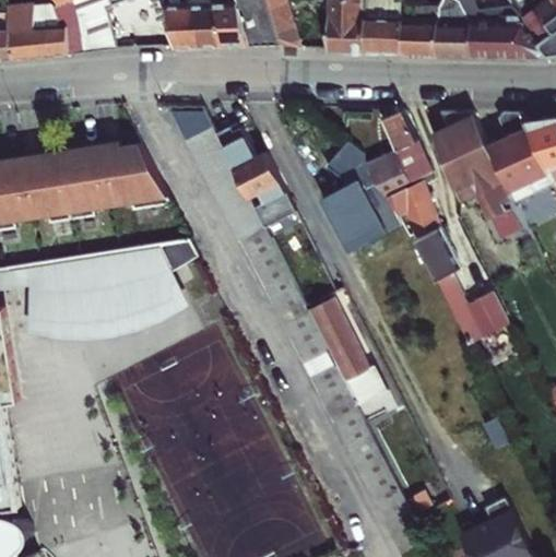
[(54,0),(56,6),(69,0),(72,0),(77,11),(80,21),(82,54),(116,49),(109,8),(125,2),(130,0),(54,0)]
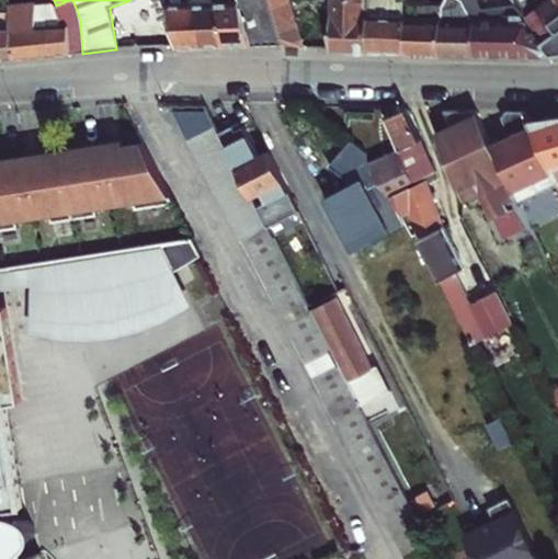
[(161,0),(163,4),(174,46),(174,49),(183,49),(201,49),(186,0),(161,0)]
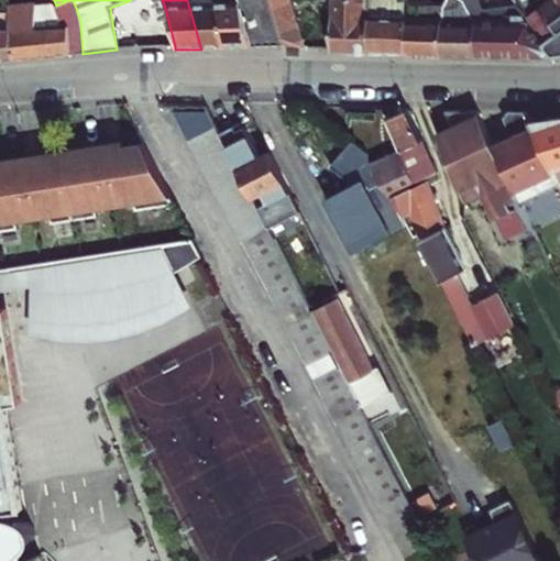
[(224,48),(211,0),(187,0),(201,50),(210,48),(224,48)]
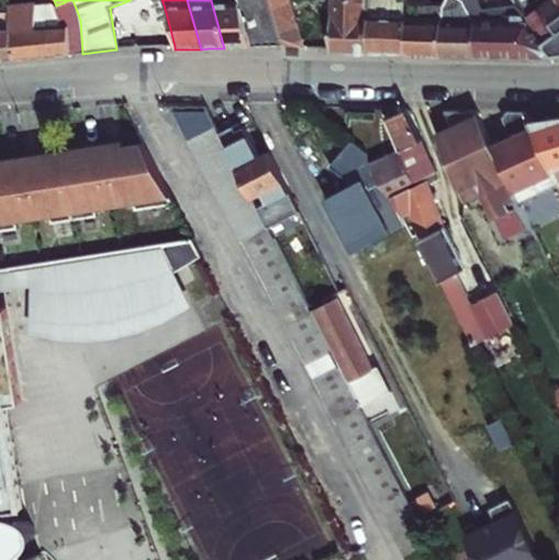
[(238,47),(250,47),(235,0),(211,0),(224,48),(238,47)]
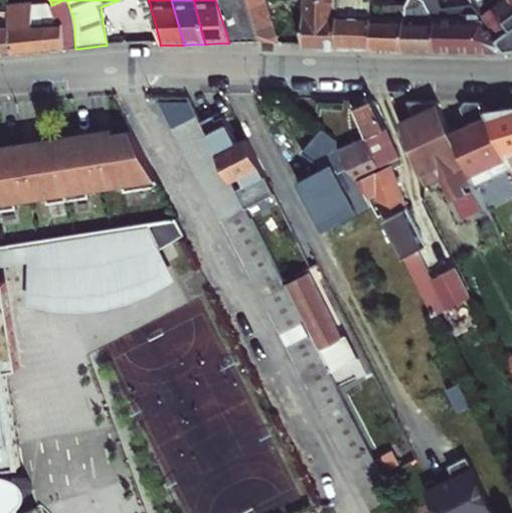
[(215,0),(229,43),(241,43),(257,42),(246,6),(243,0),(215,0)]
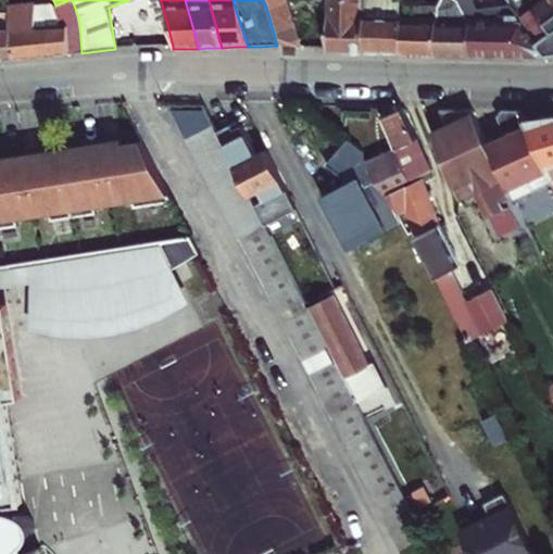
[(343,55),(361,55),(362,0),(323,0),(323,54),(343,55)]
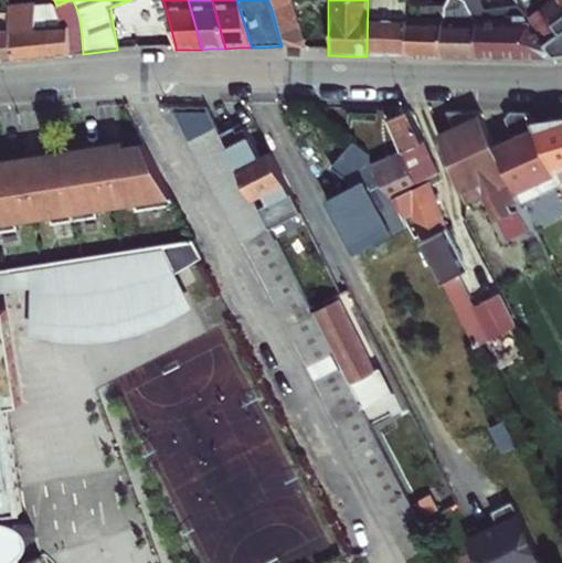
[(401,56),(441,57),(442,9),(419,9),(419,20),(404,20),(402,0),(368,0),(367,56),(401,56)]
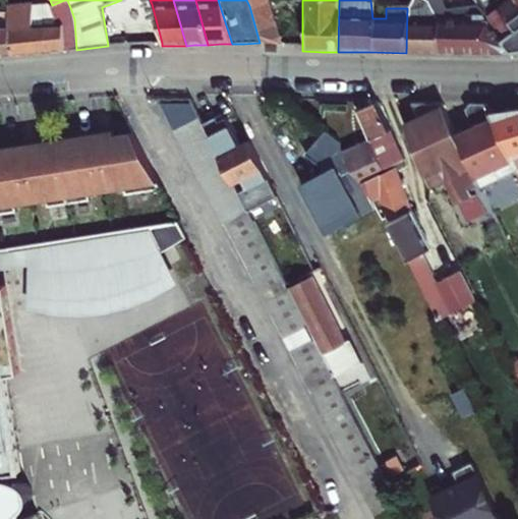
[(421,53),(437,53),(437,18),(426,1),(425,0),(411,0),(407,8),(406,53),(421,53)]
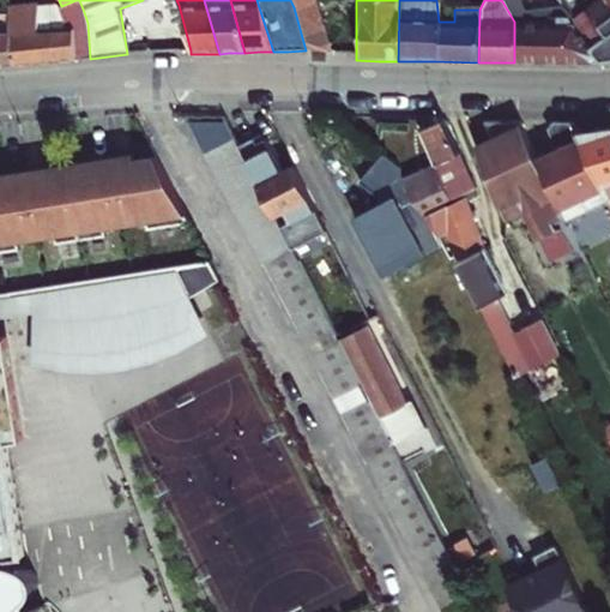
[(596,58),(554,0),(502,0),(502,1),(514,22),(514,63),(548,64),(578,64),(593,60),(596,58)]
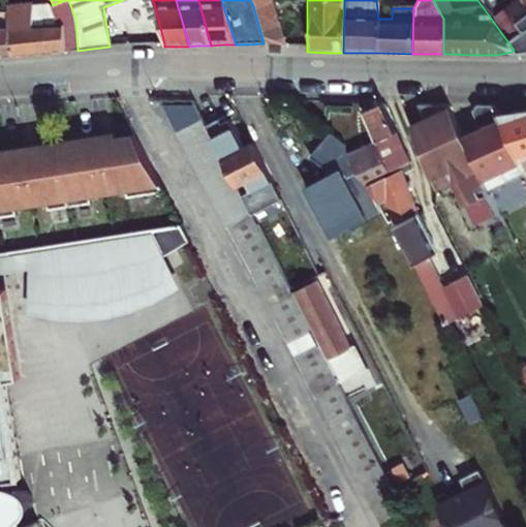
[(525,0),(477,0),(514,50),(517,54),(525,52),(525,0)]
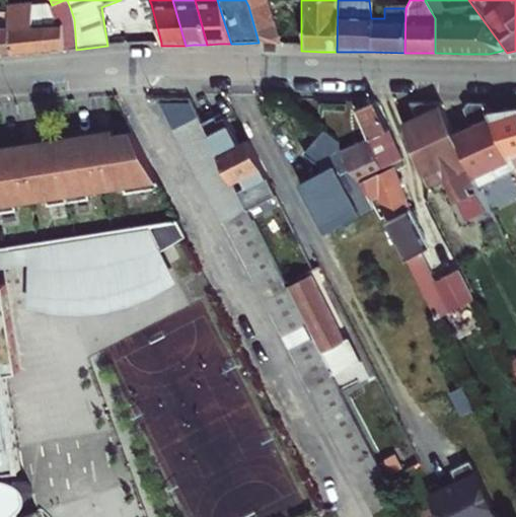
[(279,44),(266,1),(248,6),(259,43),(279,44)]
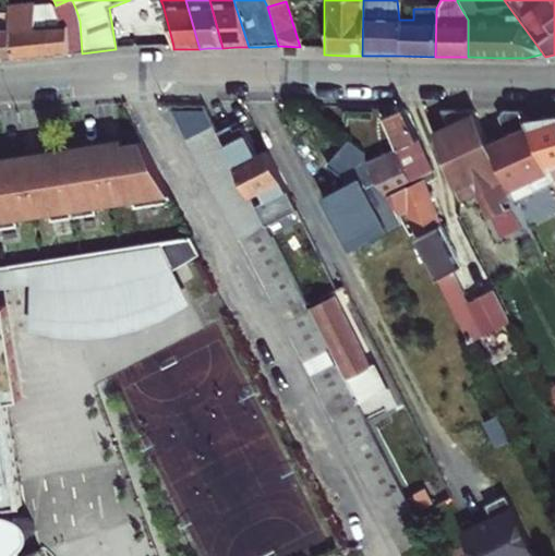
[(53,10),(33,11),(33,7),(7,9),(8,31),(10,60),(32,58),(82,53),(80,21),(76,11),(55,12),(53,10)]
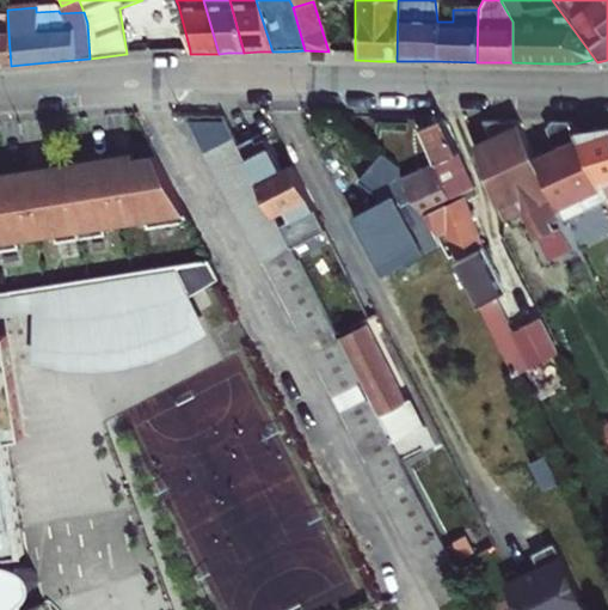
[(0,66),(11,66),(8,34),(0,35),(0,66)]
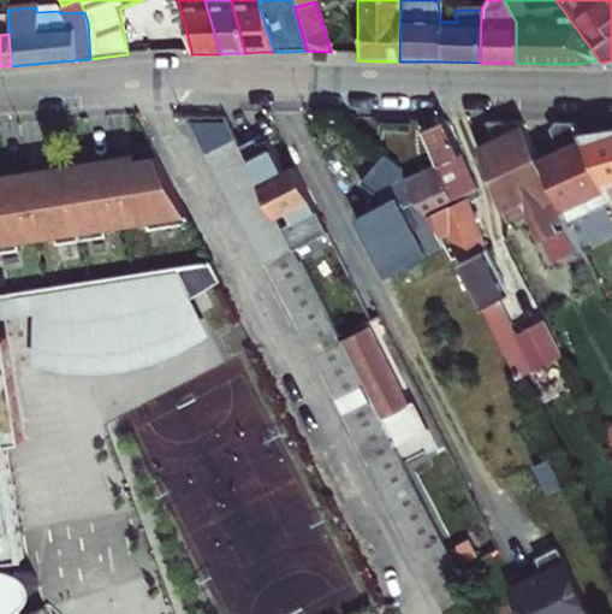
[(475,190),(464,167),(443,120),(433,125),(419,131),(434,165),(451,201),(475,190)]
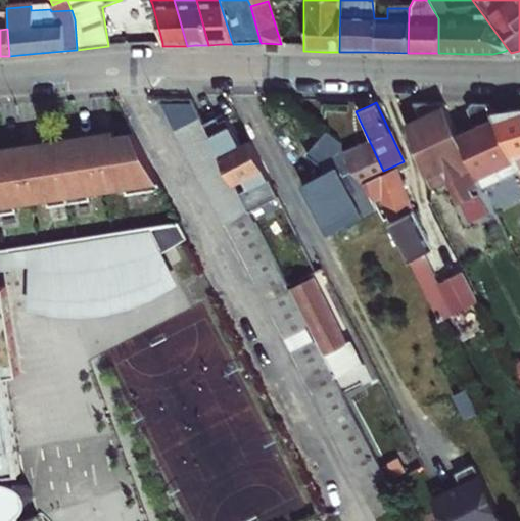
[(204,131),(191,104),(177,104),(158,103),(222,227),(224,226),(276,328),(299,316),(249,219),(204,131)]
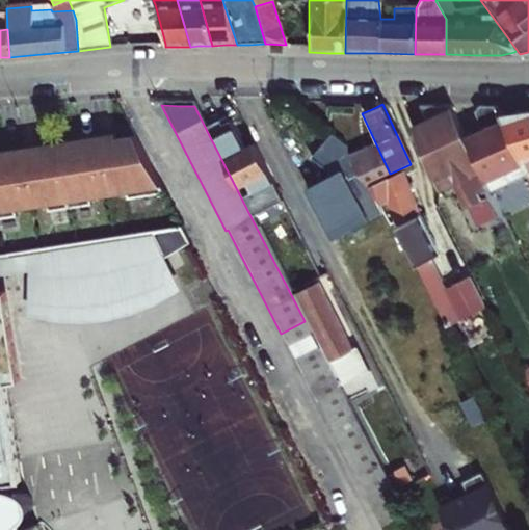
[(490,193),(527,175),(498,115),(494,106),(477,106),(473,112),(480,126),(482,130),(465,138),(450,105),(419,105),(428,125),(430,130),(431,135),(416,140),(437,193),(454,185),(467,209),(492,196),(490,193)]
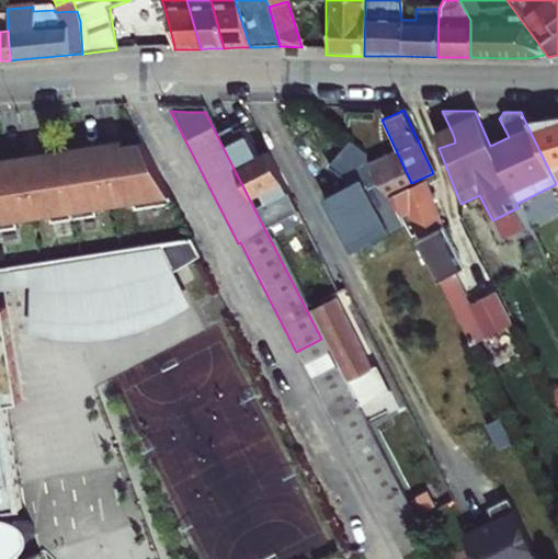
[(556,184),(557,190),(557,117),(548,118),(525,122),(556,184)]
